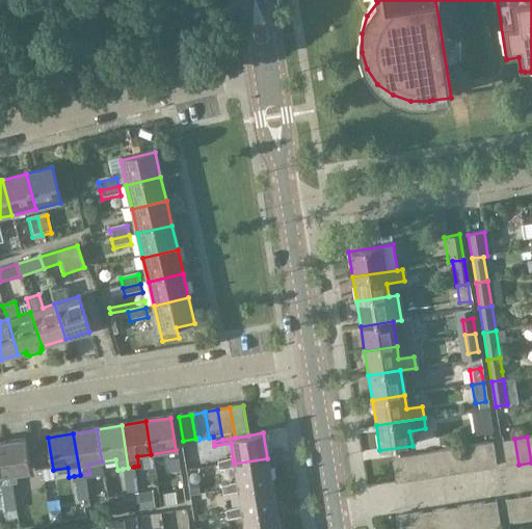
[(506,467),(519,465),(514,439),(502,441),(506,467)]
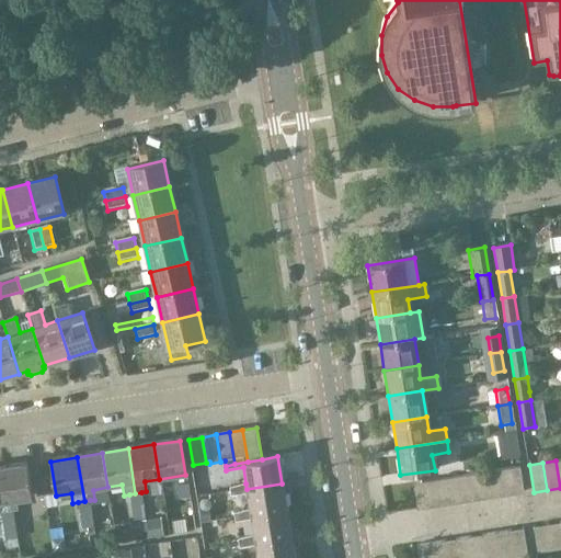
[(0,469),(6,503),(8,514),(1,515),(2,525),(14,523),(13,513),(18,513),(16,502),(32,500),(27,465),(0,469)]
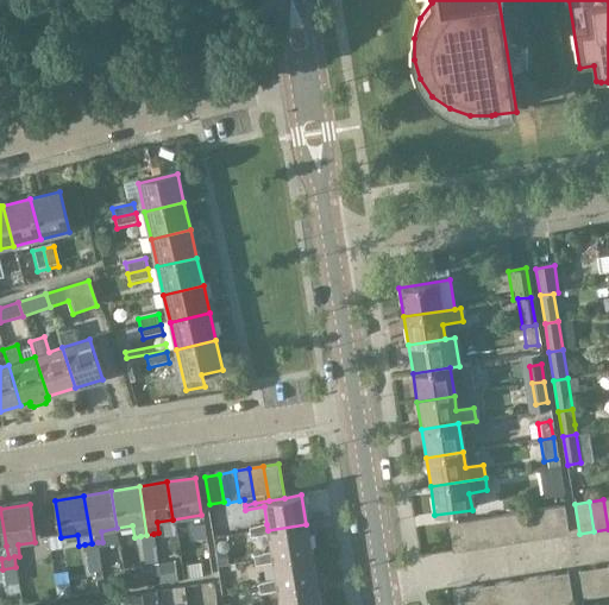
[(564,506),(547,509),(553,536),(567,534),(564,506)]
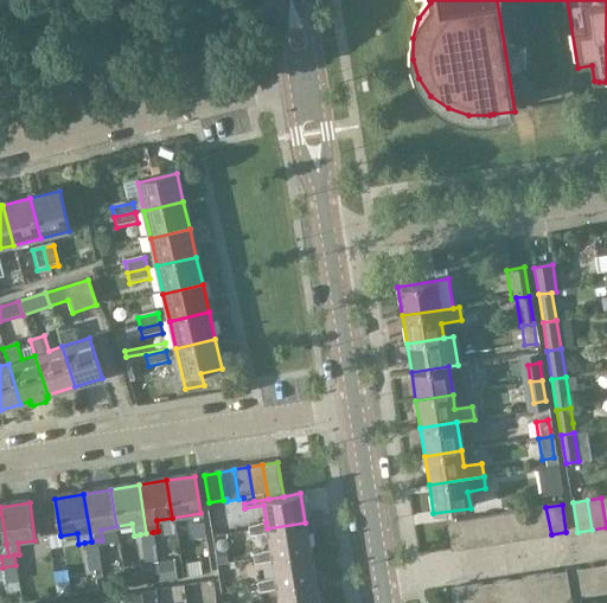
[(545,507),(531,510),(537,537),(551,534),(545,507)]
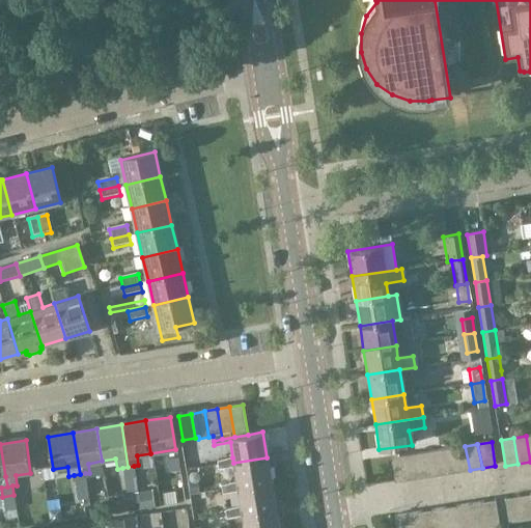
[(465,446),(453,447),(457,472),(470,470),(465,446)]
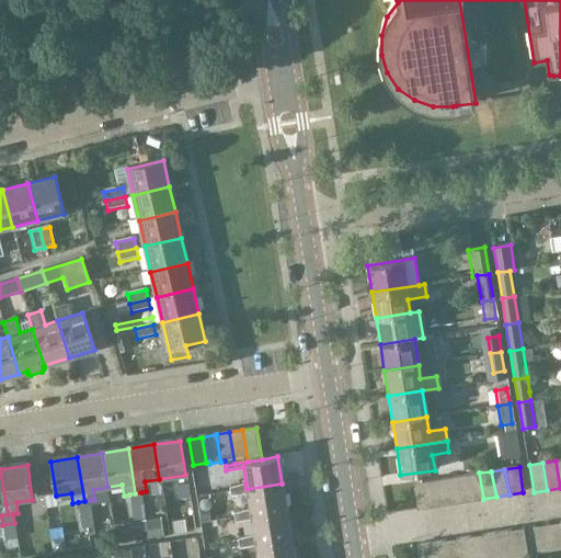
[(479,473),(466,475),(470,501),(483,499),(479,473)]
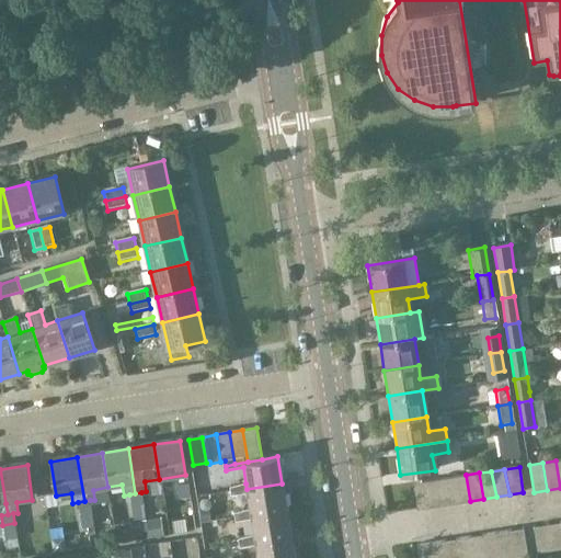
[(466,475),(453,477),(456,503),(470,501),(466,475)]
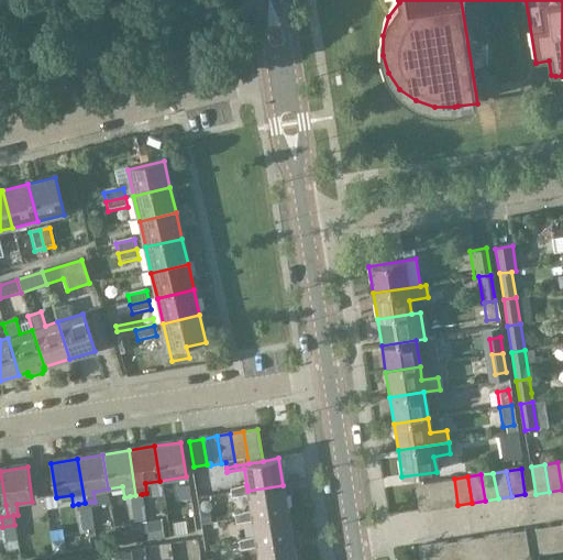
[(444,507),(457,505),(454,479),(440,481),(444,507)]
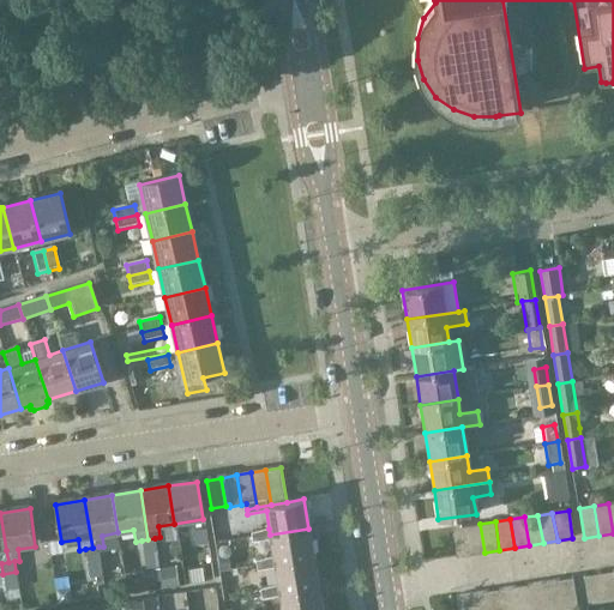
[(480,524),(465,526),(470,555),(485,553),(480,524)]
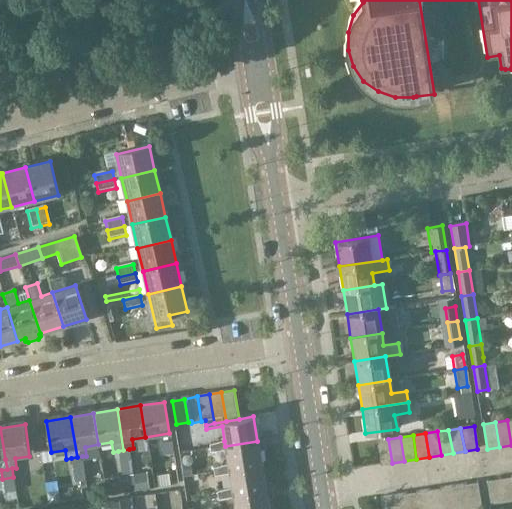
[(379,465),(392,463),(388,439),(375,441),(379,465)]
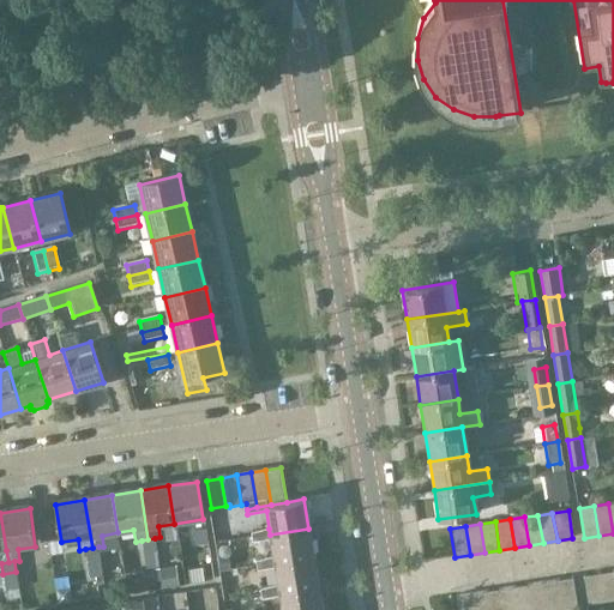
[(272,557),(274,563),(313,556),(308,529),(270,535),(269,529),(251,533),(252,542),(270,539),(272,557)]
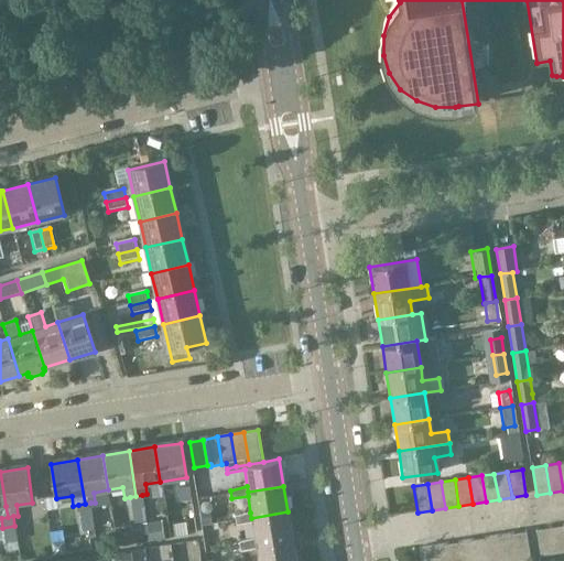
[(179,504),(191,502),(188,487),(176,489),(179,504)]
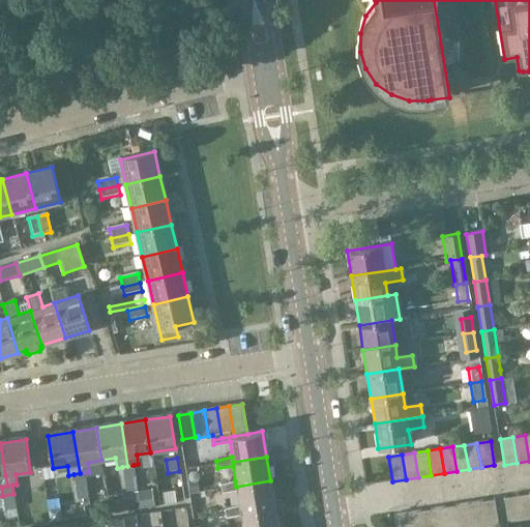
[(134,465),(127,466),(122,467),(124,477),(136,476),(134,465)]
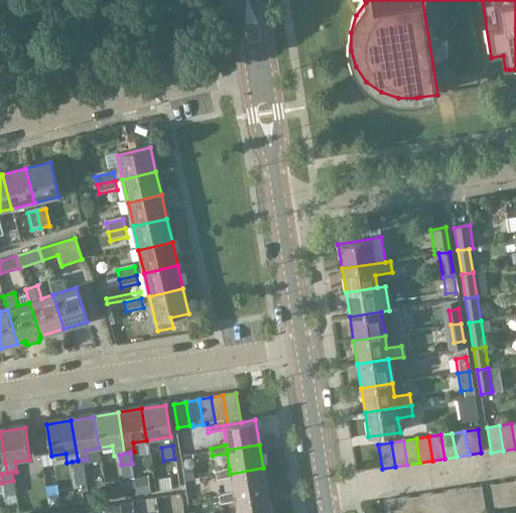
[(83,460),(78,461),(72,462),(74,472),(85,471),(83,460)]
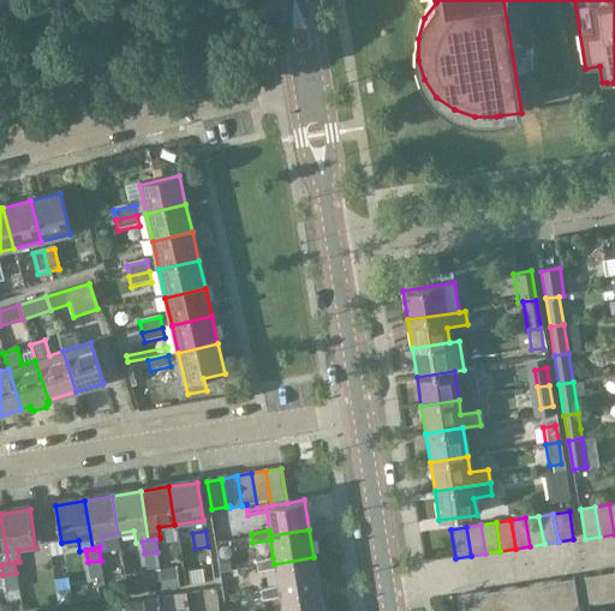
[(160,569),(157,552),(144,553),(147,570),(160,569)]
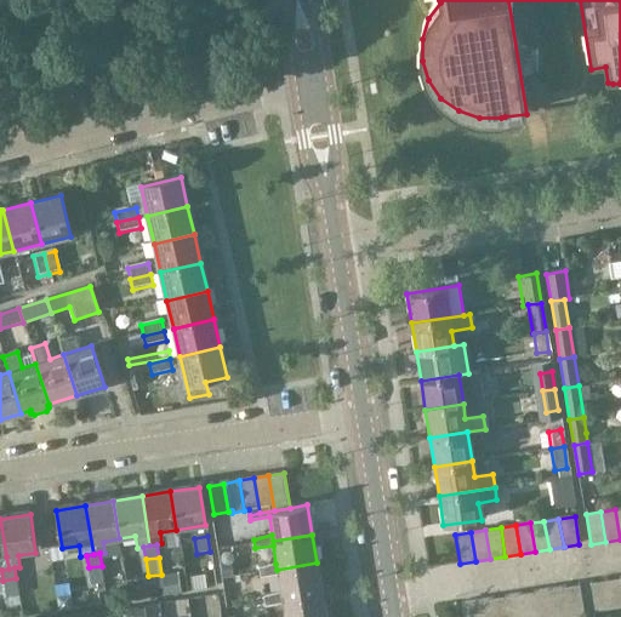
[(281,598),(322,592),(317,563),(277,570),(275,564),(258,569),(260,577),(278,575),(281,593),(281,598)]
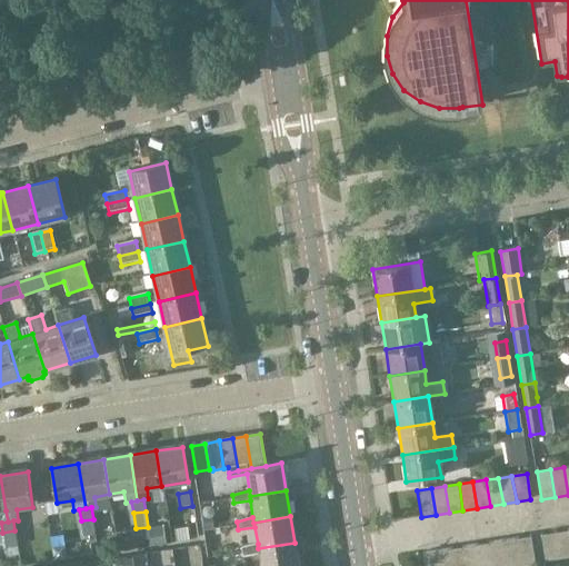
[(96,535),(93,519),(81,520),(83,537),(96,535)]
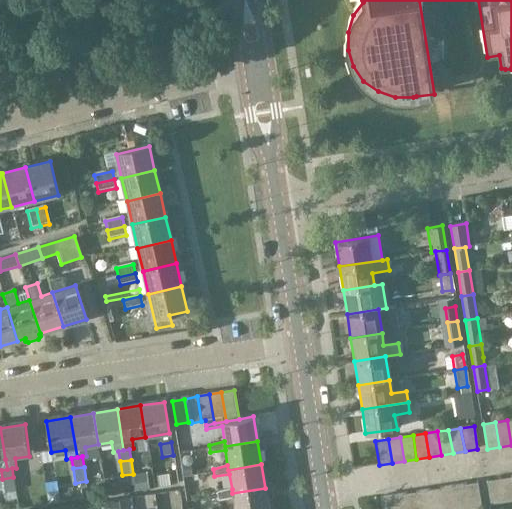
[(102,474),(104,492),(118,490),(115,472),(102,474)]
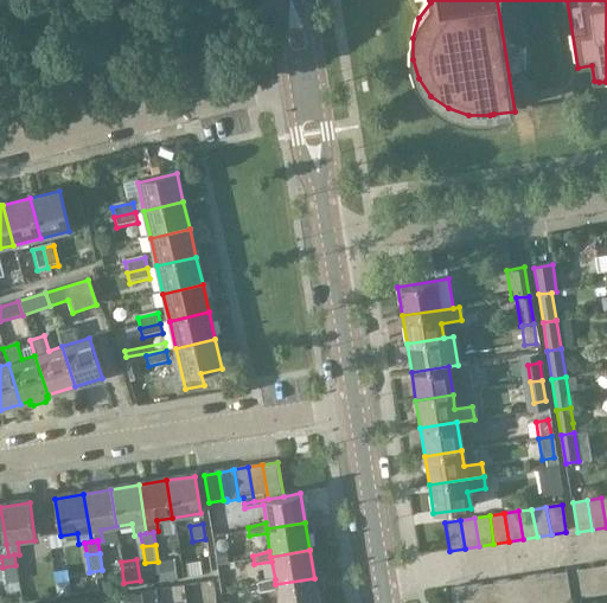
[(606,579),(605,564),(590,566),(595,594),(606,590),(606,579)]
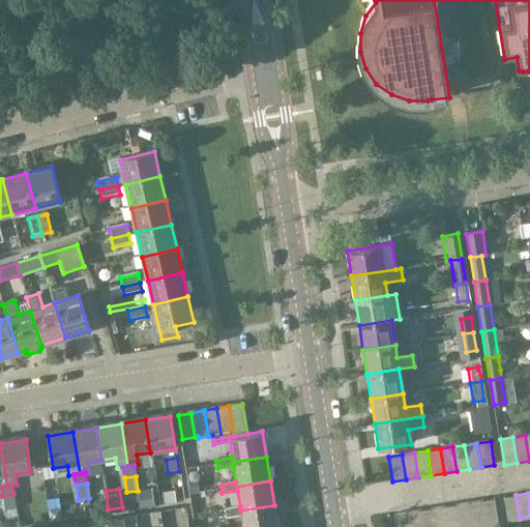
[(13,494),(2,496),(5,513),(17,510),(13,494)]
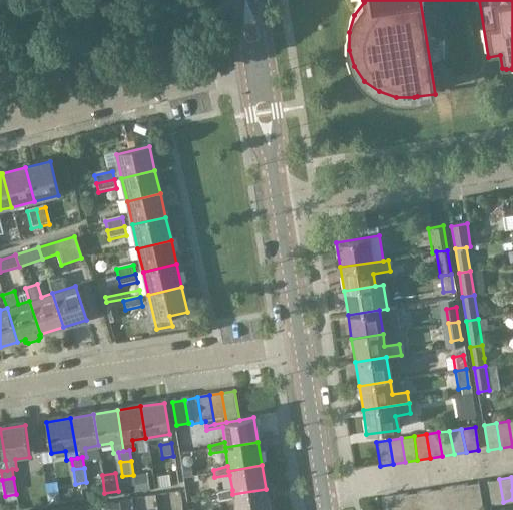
[(503,502),(499,479),(487,481),(490,504),(503,502)]
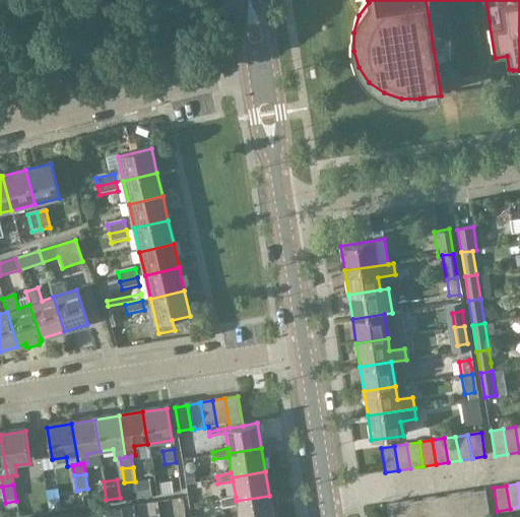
[(483,489),(471,491),(474,514),(488,512),(483,489)]
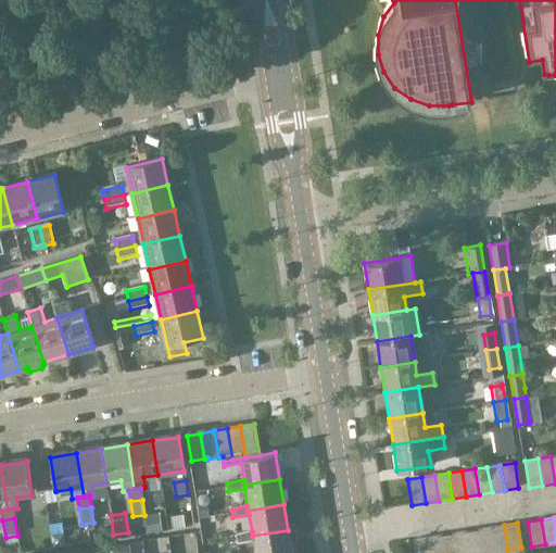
[(504,525),(491,527),(494,552),(507,550),(504,525)]
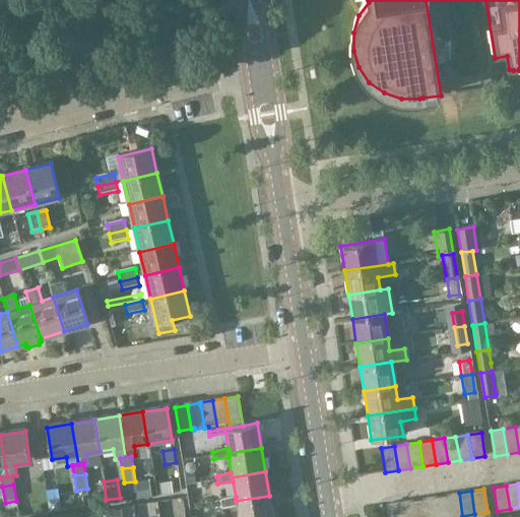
[(462,516),(459,493),(446,495),(450,516),(462,516)]
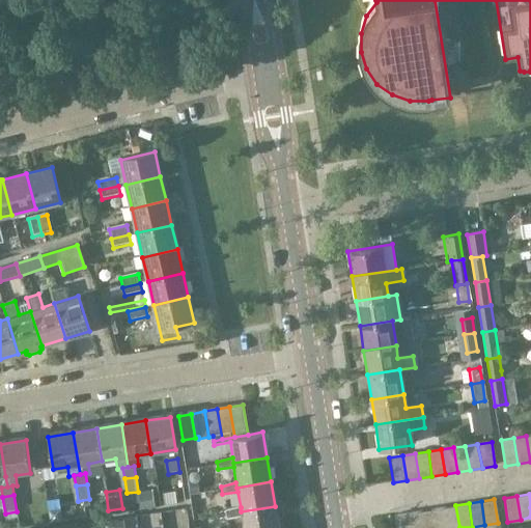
[(455,505),(443,507),(446,527),(459,527),(455,505)]
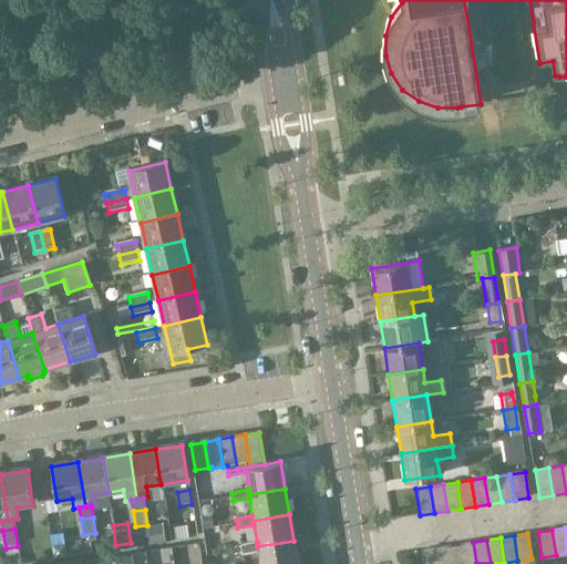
[(297,563),(294,541),(257,546),(257,542),(240,546),(241,554),(258,551),(260,563),(297,563)]
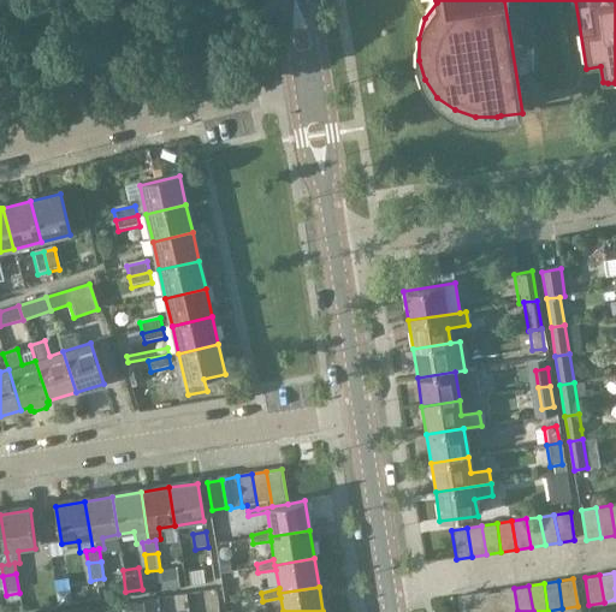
[(517,611),(514,588),(501,590),(504,611),(517,611)]
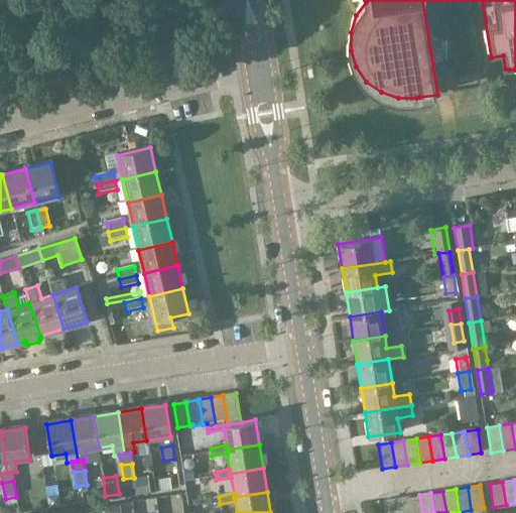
[(422,512),(419,495),(406,497),(409,512),(422,512)]
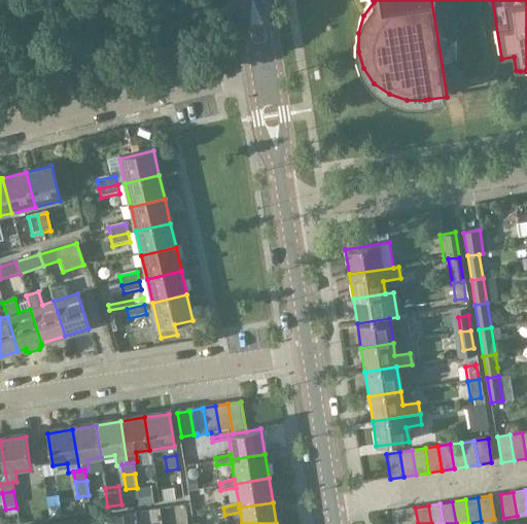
[(418,523),(415,508),(402,510),(405,523),(418,523)]
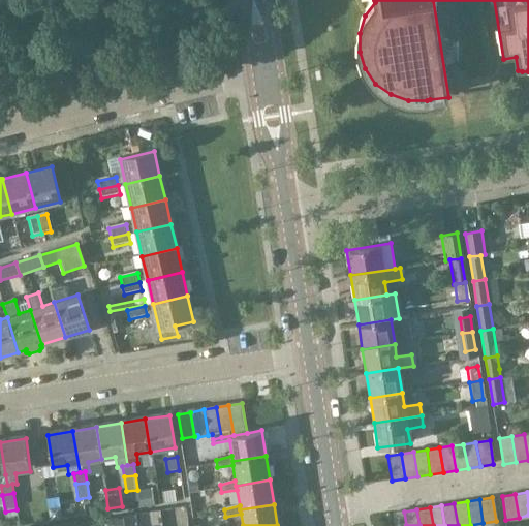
[(406,525),(404,512),(393,514),(391,514),(393,525),(406,525)]
